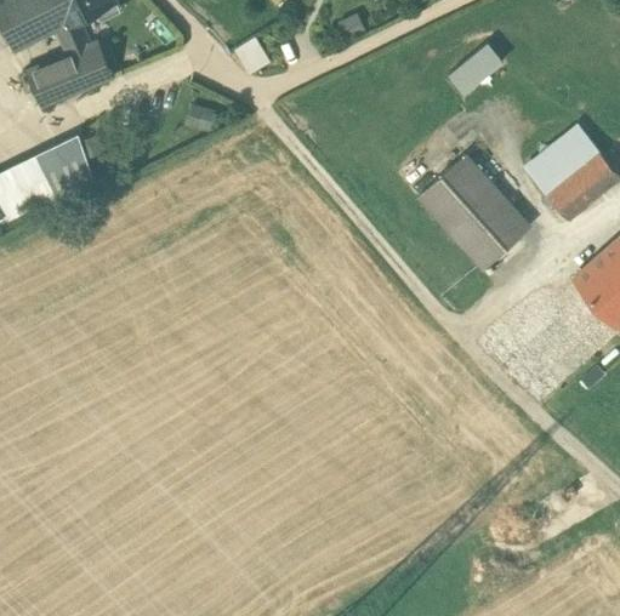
[(75,20),(67,0),(0,0),(0,3),(18,46),(55,29),(75,20)]
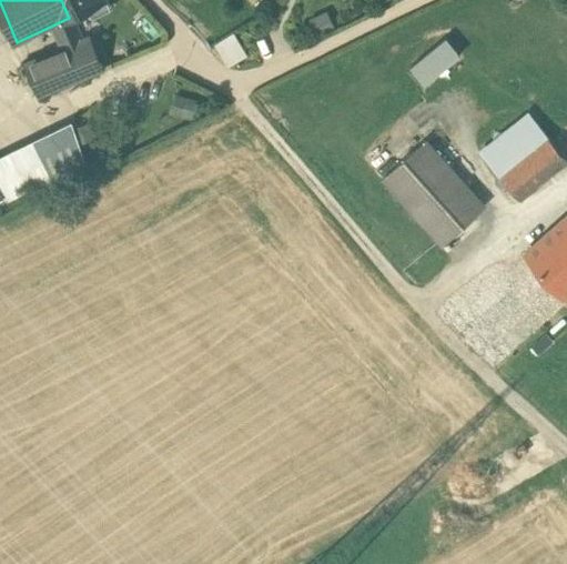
[(76,16),(110,1),(109,0),(61,0),(69,18),(76,16)]
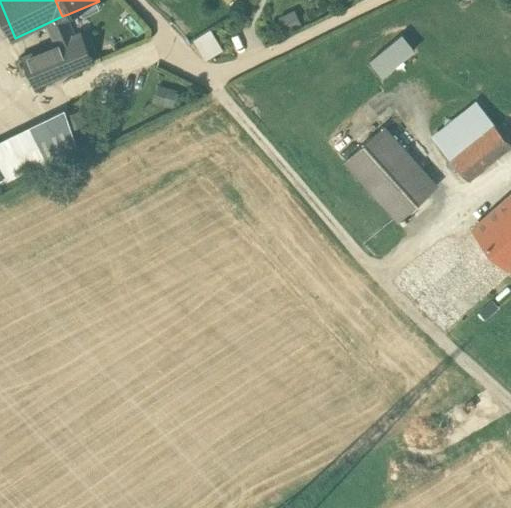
[(76,35),(68,14),(62,16),(45,24),(52,44),(76,35)]
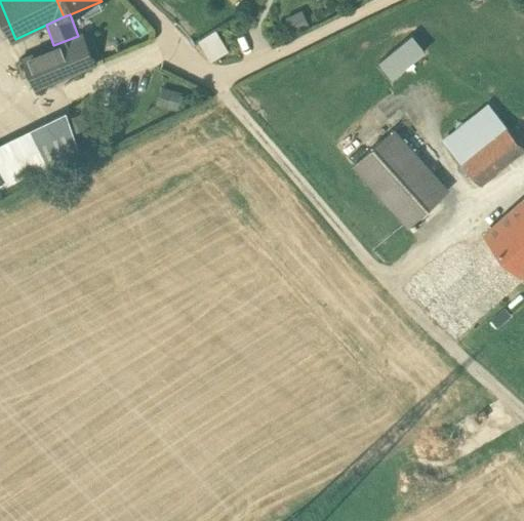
[(53,45),(24,57),(35,86),(103,59),(90,31),(78,36),(53,45)]
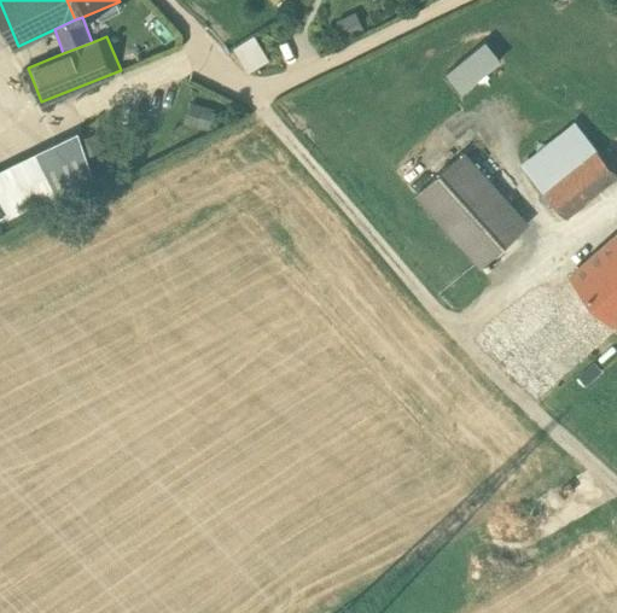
[(255,38),(233,50),(248,75),(269,63),(255,38)]
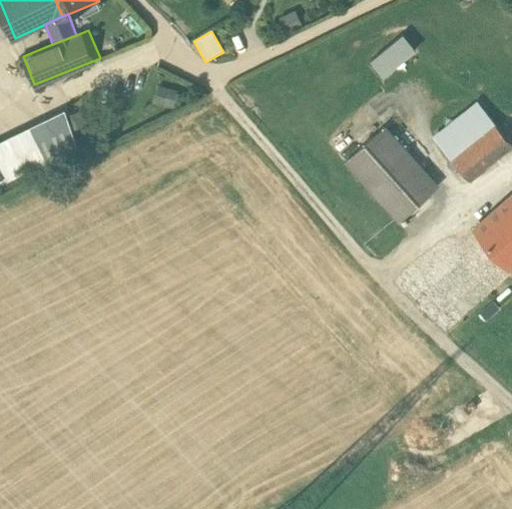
[(382,79),(415,52),(401,36),(368,63),(382,79)]
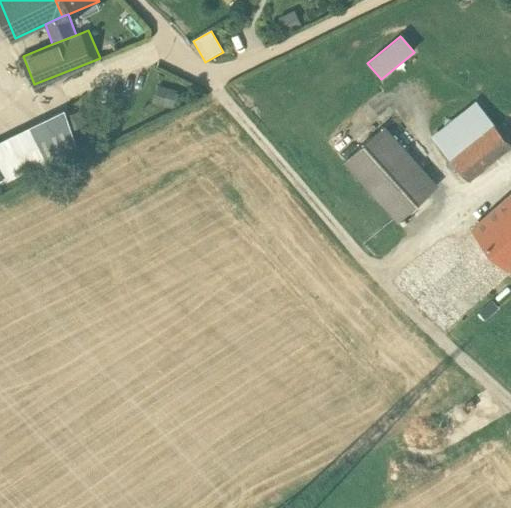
[(177,92),(181,82),(166,75),(162,86),(177,92)]
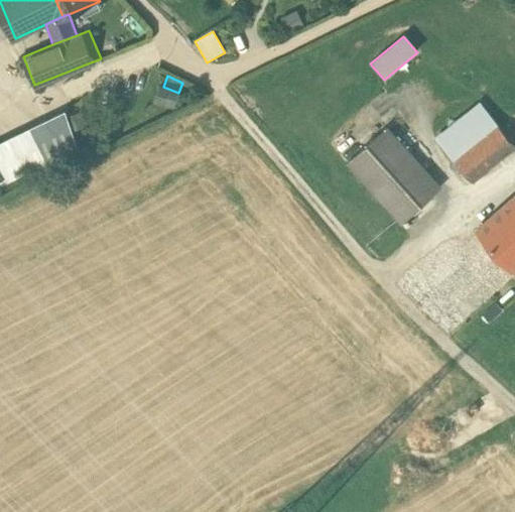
[(160,89),(155,104),(174,110),(179,95),(160,89)]
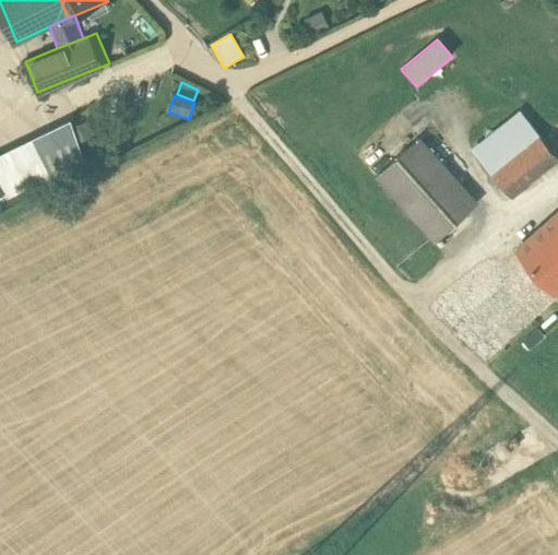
[(476,155),(513,198),(557,160),(557,156),(523,116),(476,155)]
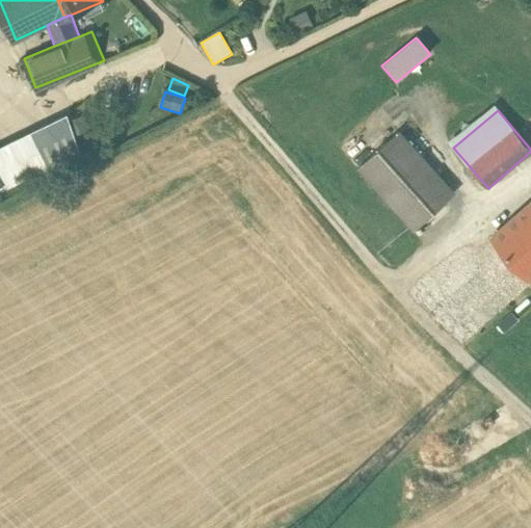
[(34,124),(0,139),(0,169),(3,176),(0,177),(0,181),(4,189),(54,164),(34,124)]
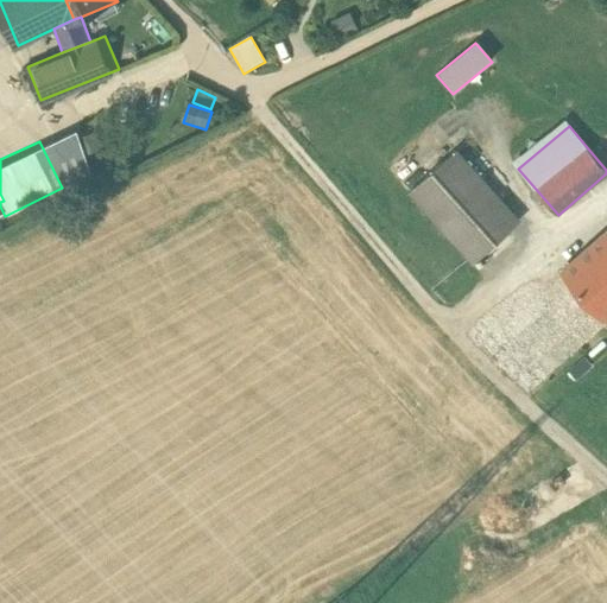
[(465,153),(416,195),(476,266),(526,224),(465,153)]
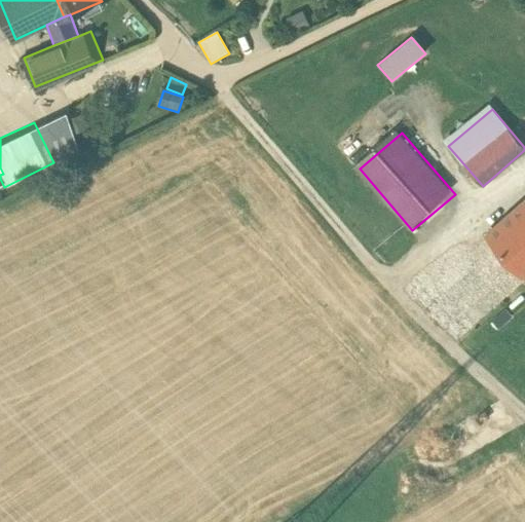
[(518,275),(524,269),(524,207),(487,240),(518,275)]
